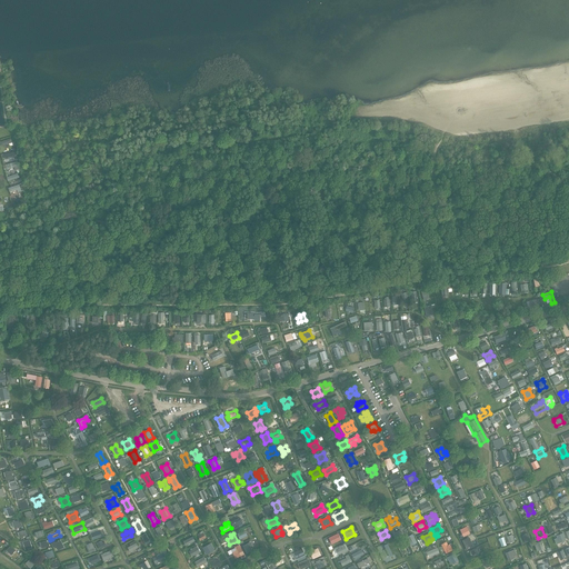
[(557,536),(559,542),(566,540),(562,533),(557,536)]
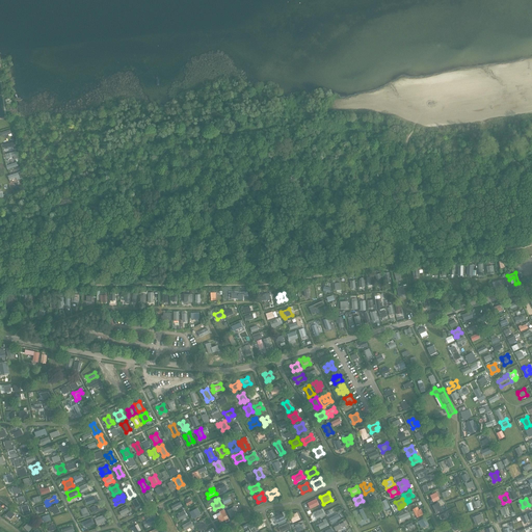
[(386,500),(380,502),(381,504),(382,504),(386,509),(390,507),(386,500)]
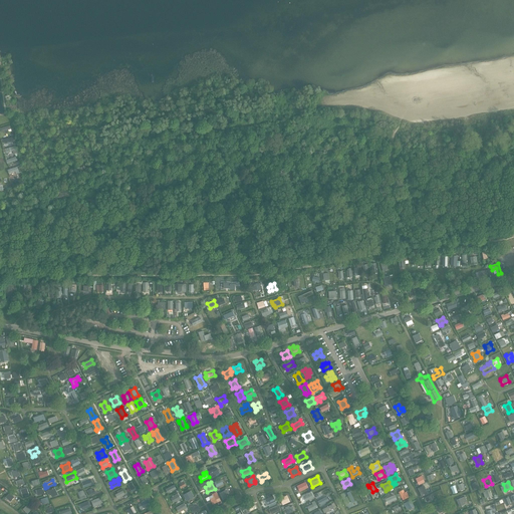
[(176,489),(174,485),(166,489),(168,493),(176,489)]
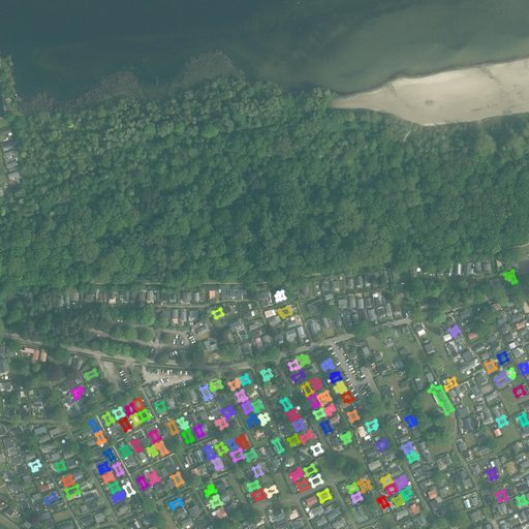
[(370,505),(373,511),(379,507),(376,501),(370,505)]
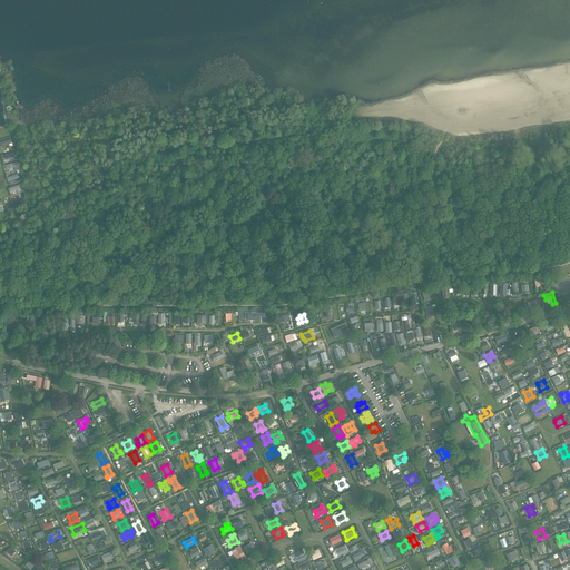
[(56,547),(58,551),(64,548),(60,541),(55,544),(55,543),(52,544),(55,548),(56,547)]
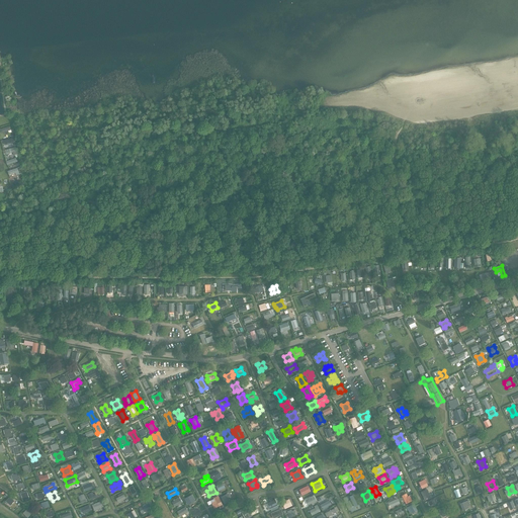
[(116,498),(118,502),(125,498),(122,493),(117,495),(118,497),(116,498)]
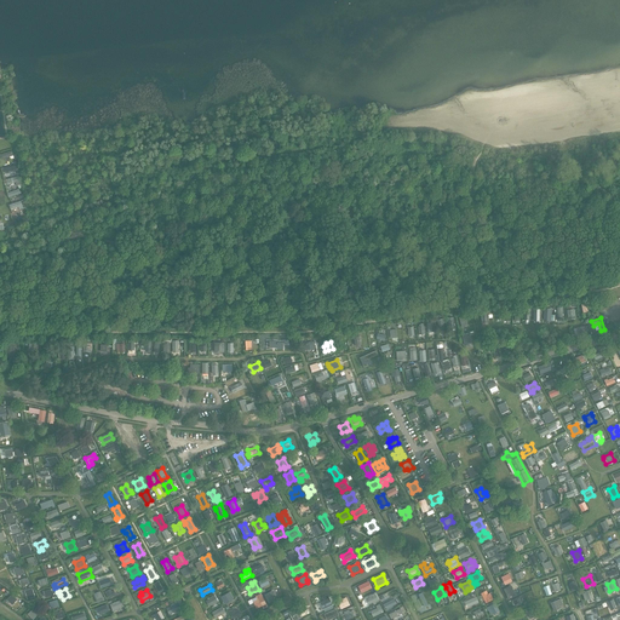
[(274,601),(273,598),(276,596),(274,590),(264,595),(269,603),(274,601)]
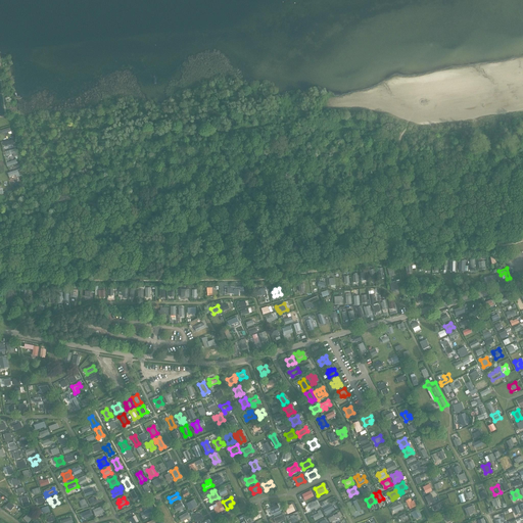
[(357,500),(361,508),(366,505),(362,497),(357,500)]
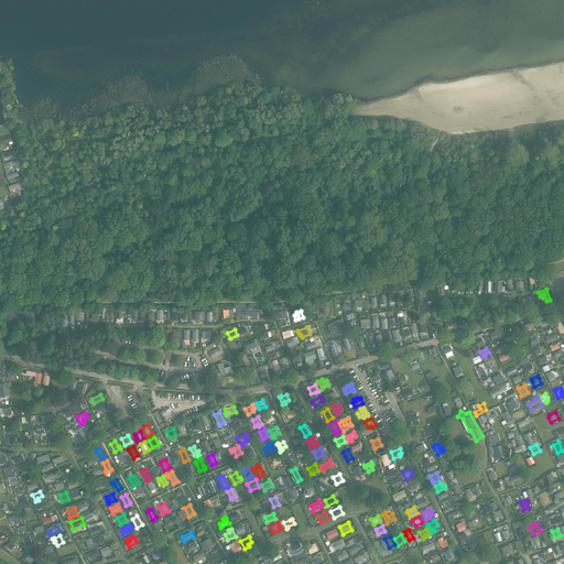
[(533,546),(535,545),(540,543),(537,537),(530,539),(533,546)]
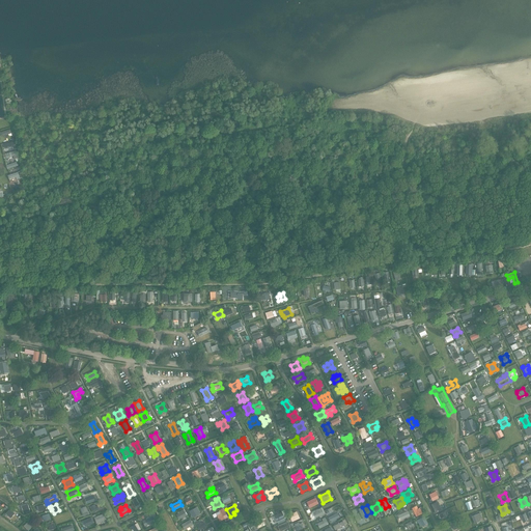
[(81,508),(84,516),(89,514),(86,506),(81,508)]
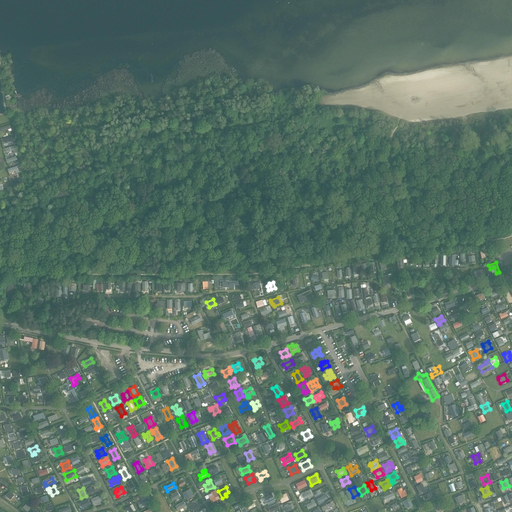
[(397,490),(401,498),(407,495),(405,489),(403,490),(402,488),(397,490)]
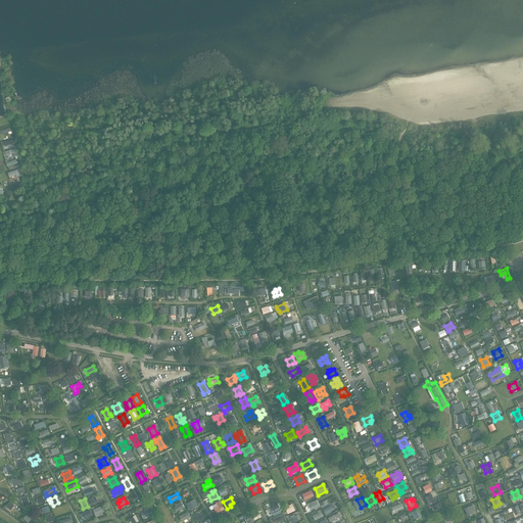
[(186,504),(190,510),(197,506),(194,500),(186,504)]
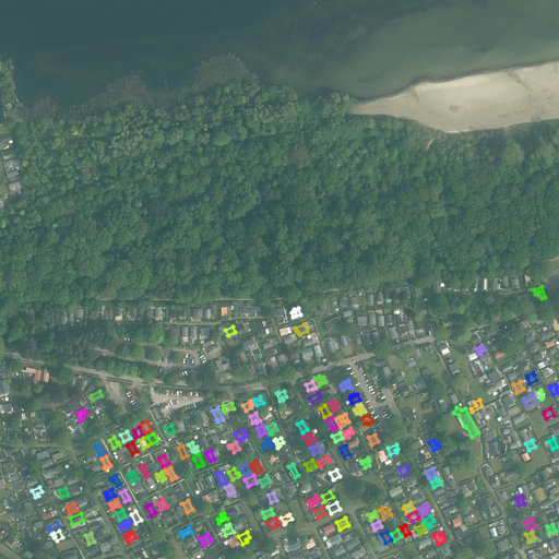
[(339,544),(339,543),(342,542),(337,535),(333,537),(334,538),(330,540),(333,545),(336,543),(337,545),(339,544)]
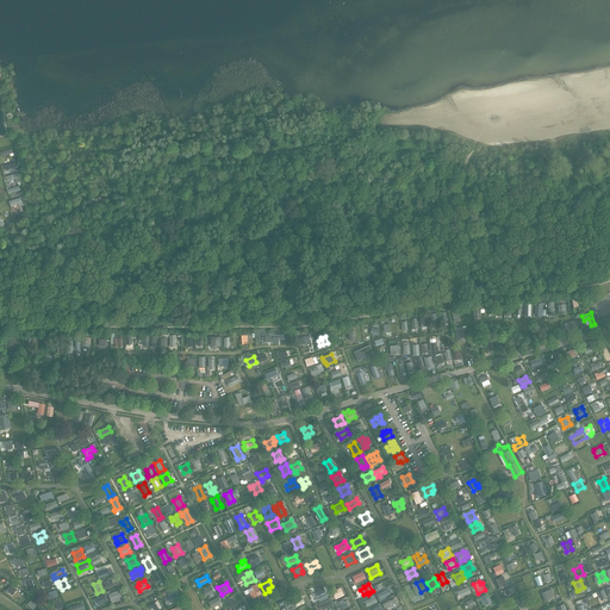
[(12,596),(17,590),(12,585),(6,590),(12,596)]
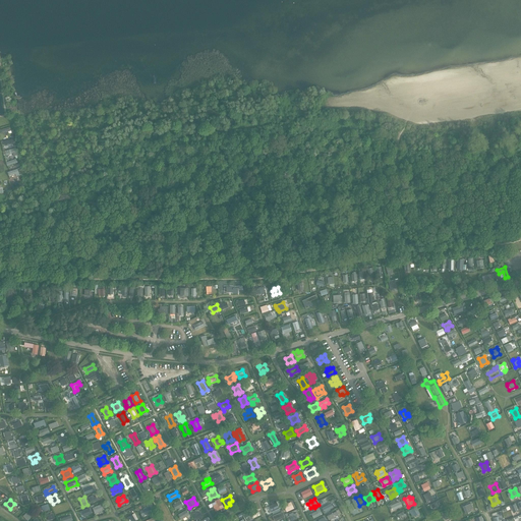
[(183,505),(180,500),(175,503),(175,505),(174,505),(176,509),(177,508),(183,505)]
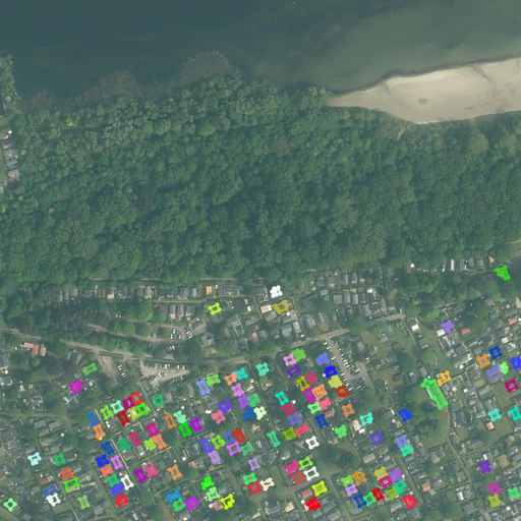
[(223,507),(220,500),(216,501),(218,504),(214,506),(216,511),(223,507)]
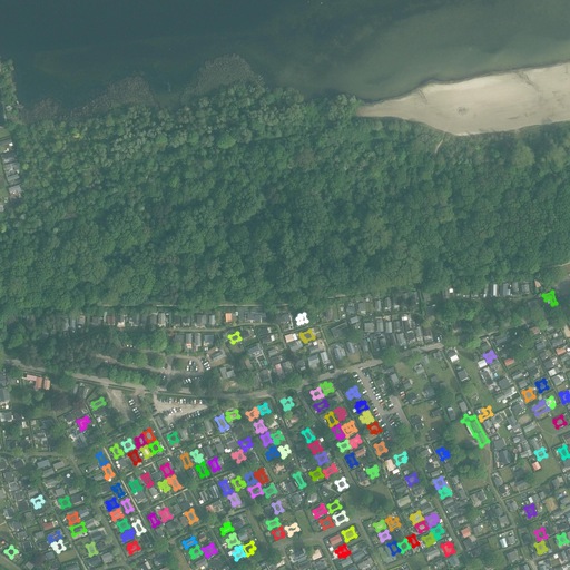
[(318,549),(314,551),(313,549),(310,550),(314,560),(322,557),(318,549)]
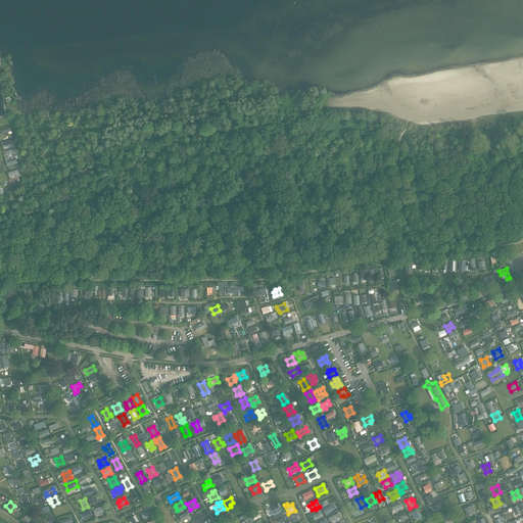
[(280,510),(278,505),(270,508),(273,514),(280,510)]
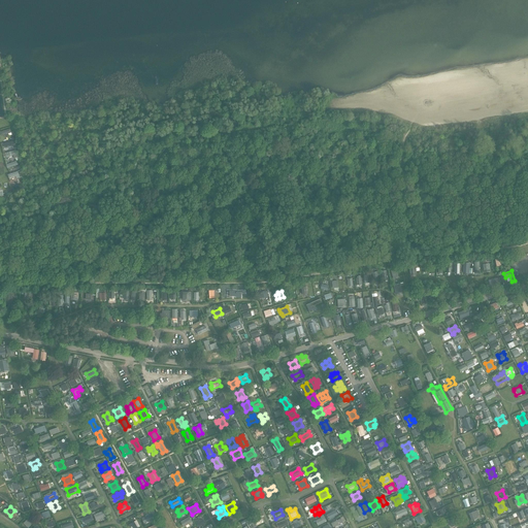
[(337,514),(335,509),(326,515),(328,518),(330,517),(331,519),(335,517),(334,516),(337,514)]
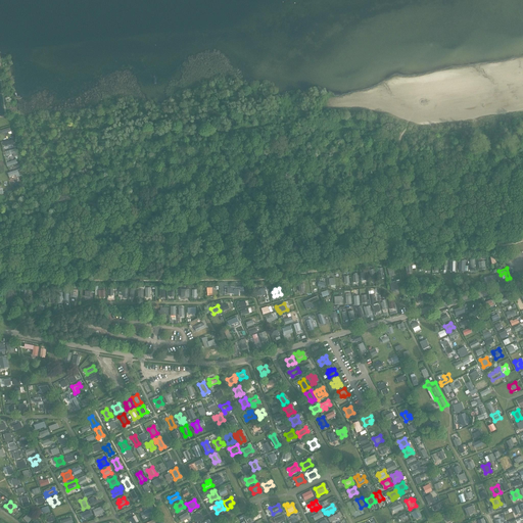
[(59,516),(66,512),(63,507),(56,510),(59,516)]
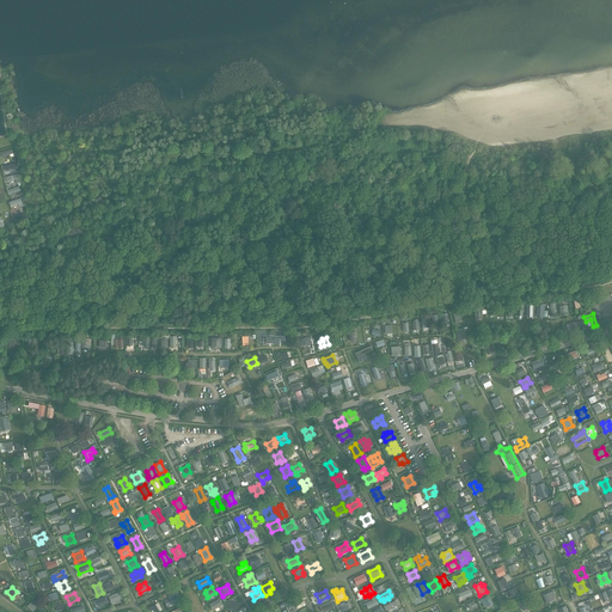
[(117,593),(109,597),(112,603),(120,599),(117,593)]
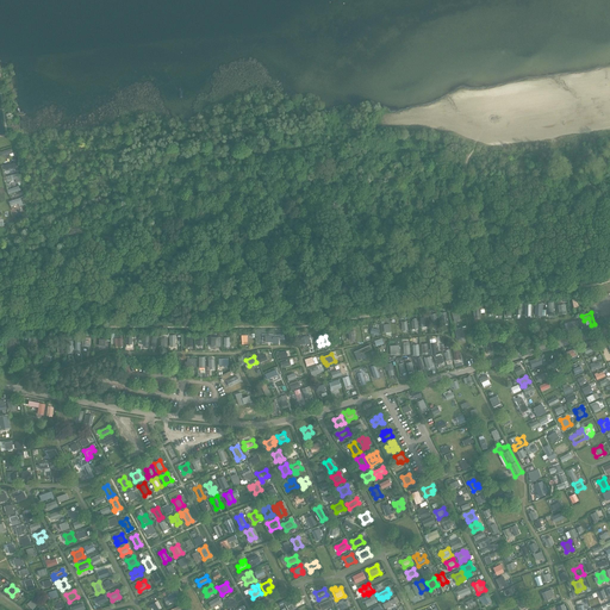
[(487,593),(480,597),(481,601),(484,599),(485,603),(486,604),(491,602),(487,593)]
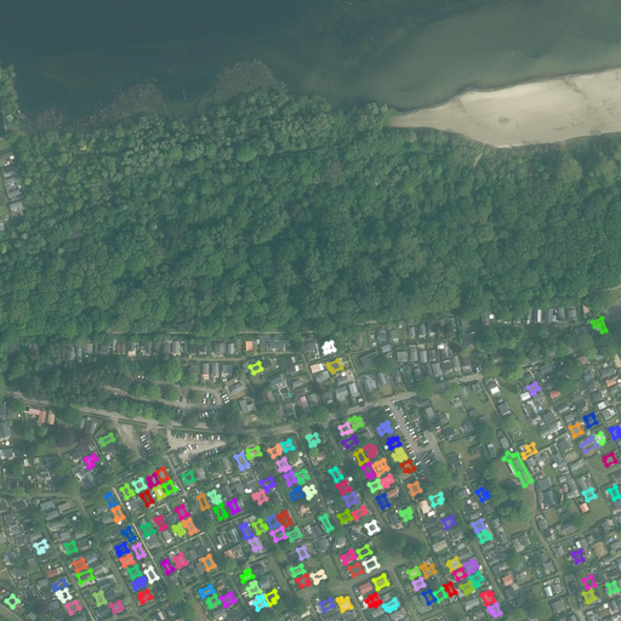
[(102,615),(109,611),(107,605),(98,609),(102,615)]
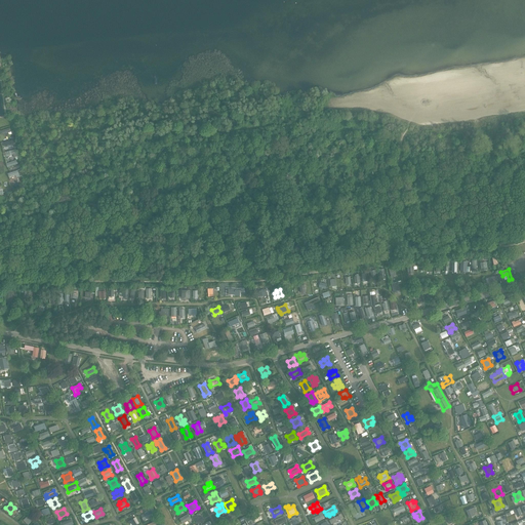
[(325,518),(321,512),(319,513),(320,515),(314,518),(316,522),(325,518)]
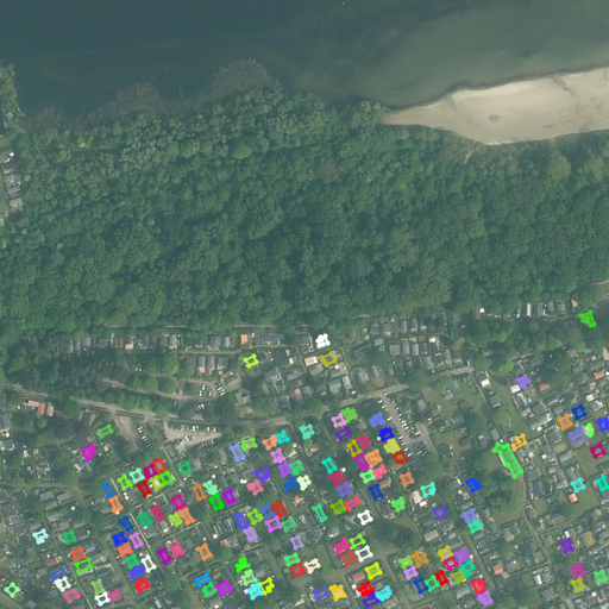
[(218,596),(208,601),(212,607),(221,602),(218,596)]
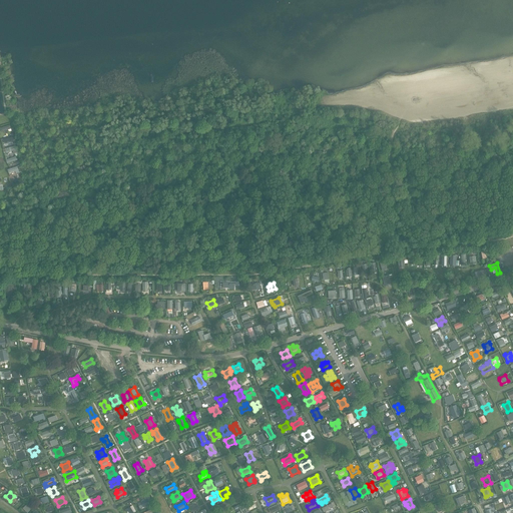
[(30,505),(30,506),(27,504),(23,507),(28,512),(32,508),(31,507),(32,507),(30,505)]
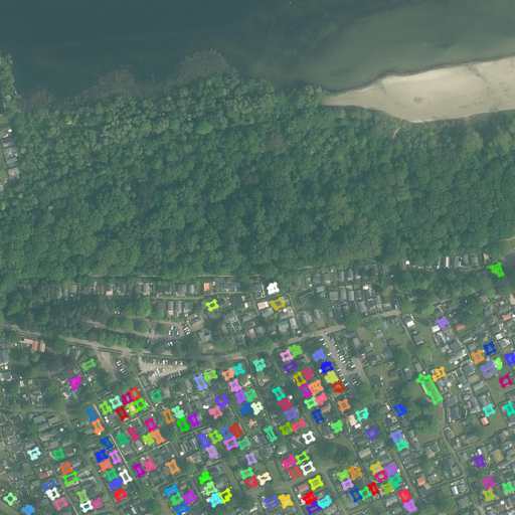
[(242,510),(244,514),(245,514),(249,513),(248,511),(250,510),(248,506),(242,510)]
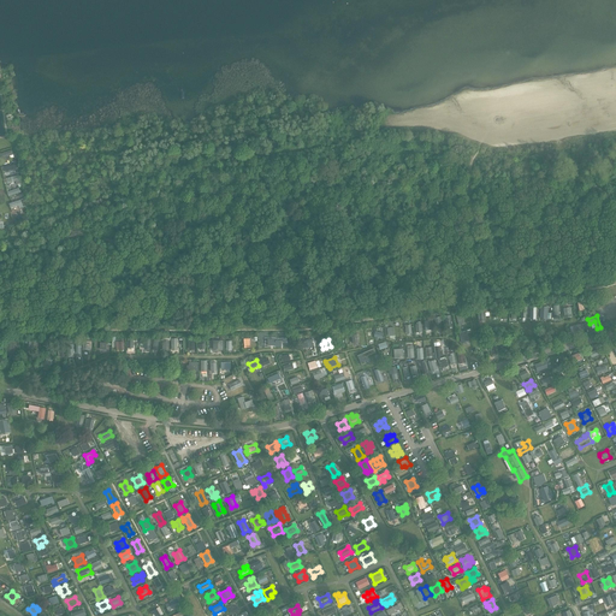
[(336,611),(335,605),(324,610),(326,615),(336,611)]
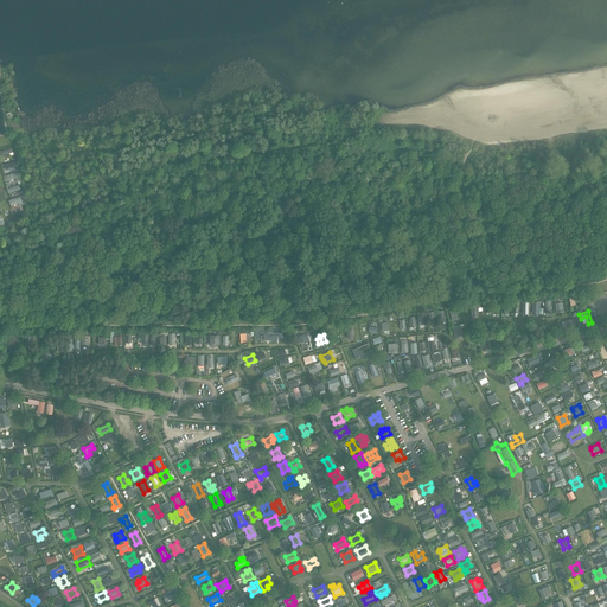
[(394,601),(391,596),(381,602),(383,606),(388,605),(394,601)]
